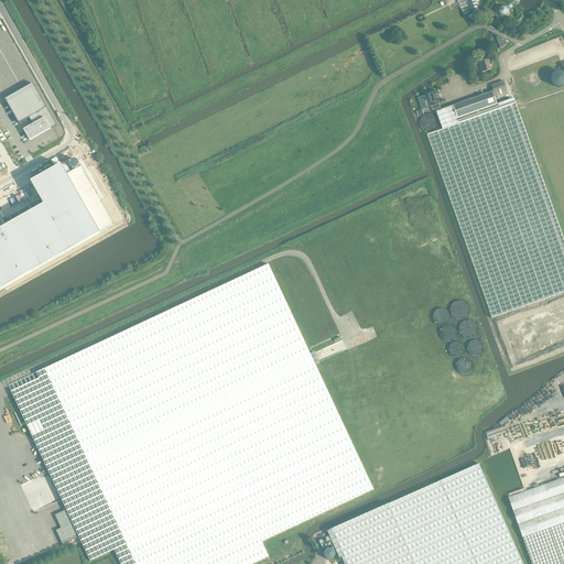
[(456,0),(464,17),(473,12),(472,11),(477,9),(474,0),(456,0)]
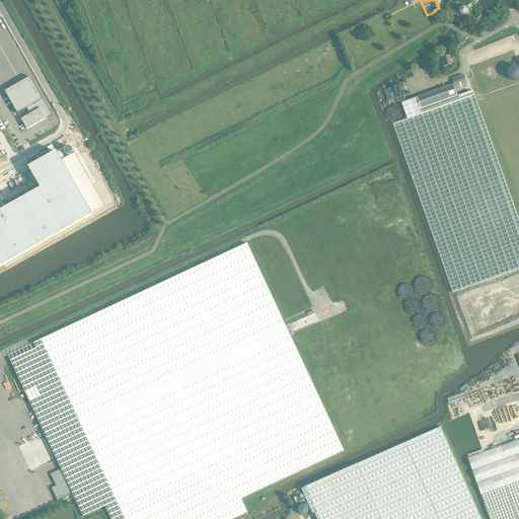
[(458,12),(460,15),(463,16),(466,13),(467,10),(465,7),(462,6),(459,8),(458,12)]
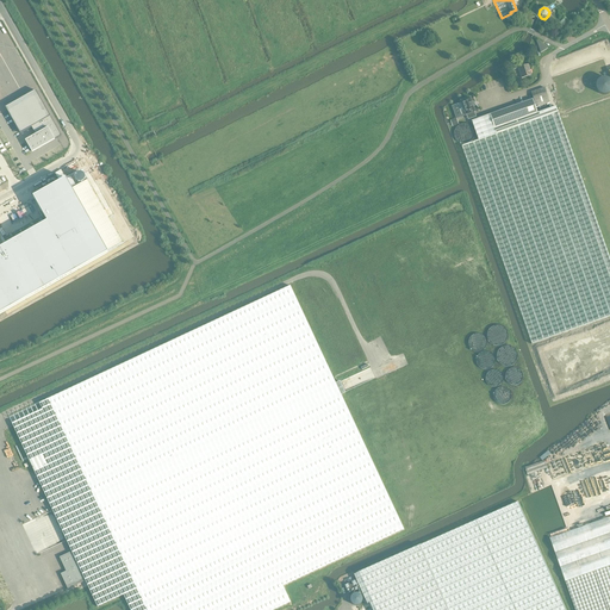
[(539,41),(536,41),(541,53),(548,48),(539,41)]
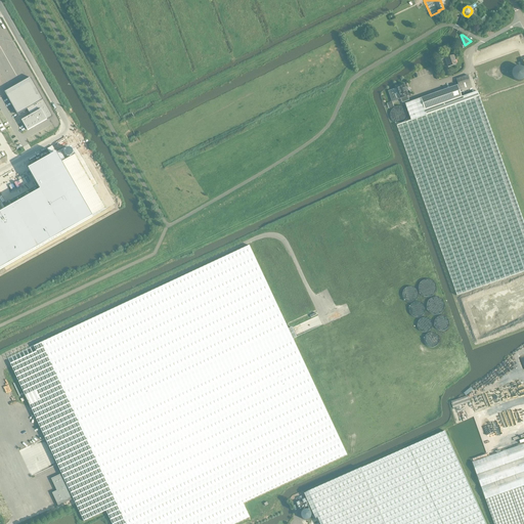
[(439,56),(440,60),(445,58),(448,68),(456,64),(453,55),(447,57),(446,53),(439,56)]
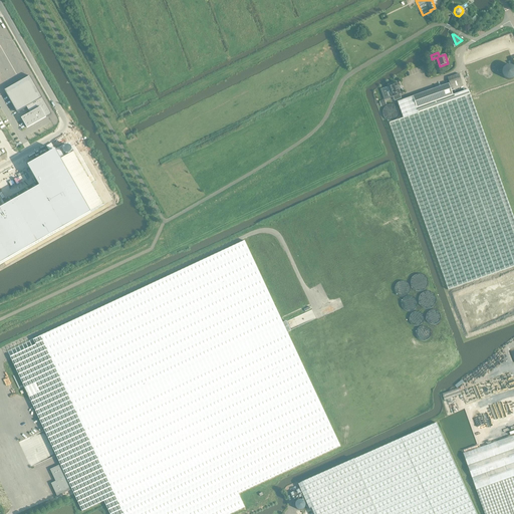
[(448,78),(449,83),(452,90),(463,86),(459,74),(448,78)]
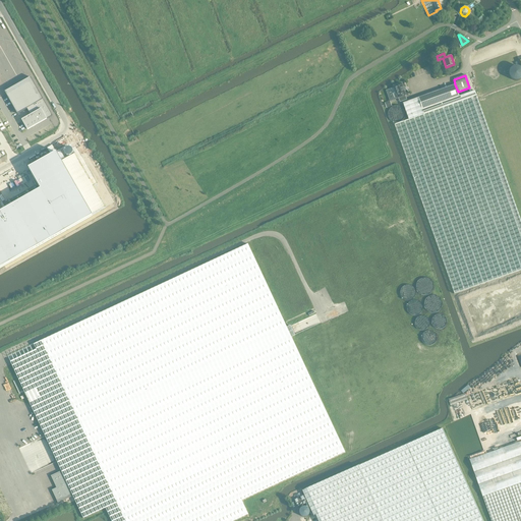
[(31,77),(5,92),(5,93),(6,95),(17,114),(26,109),(31,115),(22,120),(21,120),(27,130),(47,119),(49,117),(52,116),(31,77)]
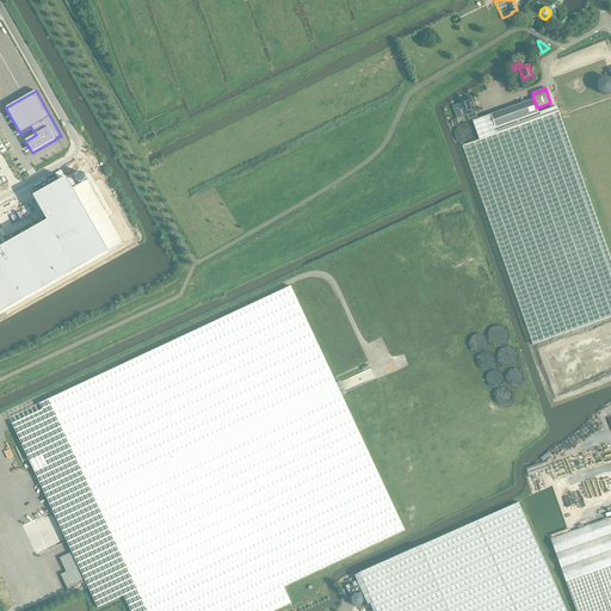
[(457,105),(452,106),(457,119),(463,117),(462,116),(466,115),(467,116),(469,121),(476,117),(475,113),(476,113),(470,98),(461,100),(462,103),(457,105)]
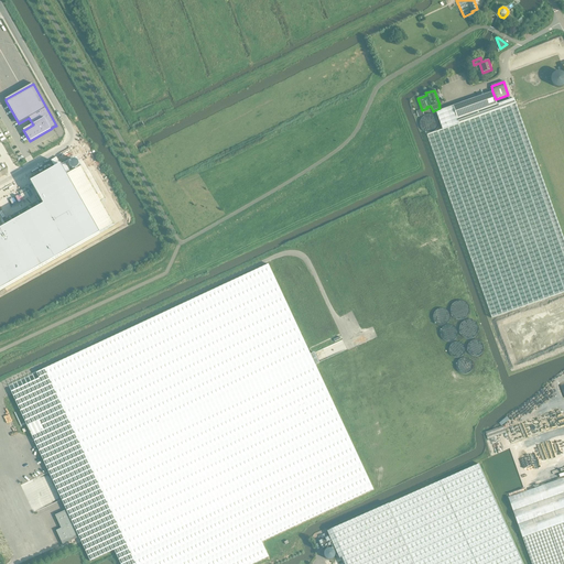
[(442,130),(426,136),(491,318),(563,293),(563,241),(514,99),(497,105),(492,93),(436,112),(442,130)]
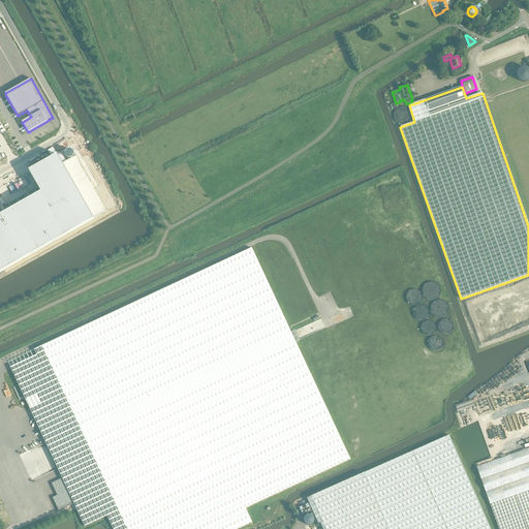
[(0,272),(94,219),(57,155),(29,170),(41,192),(0,215),(0,272)]
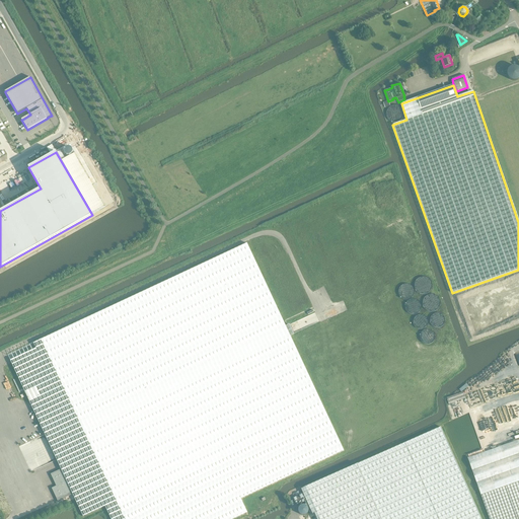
[(69,326),(41,340),(100,468),(102,473),(124,518),(233,518),(247,513),(240,499),(344,451),(290,336),(294,335),(293,334),(289,325),(289,324),(286,326),(246,243),(89,317),(74,324),(69,326)]
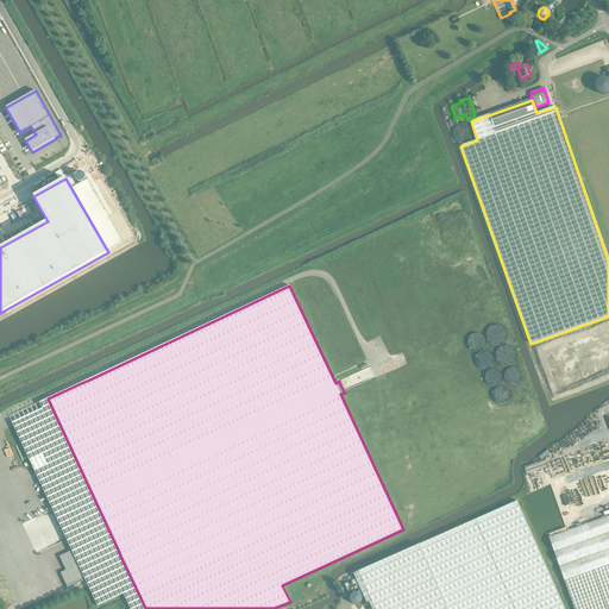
[(42,409),(12,424),(52,510),(67,540),(71,551),(85,581),(86,581),(98,607),(123,594),(130,608),(145,608),(120,556),(118,550),(48,399),(39,403),(42,409)]
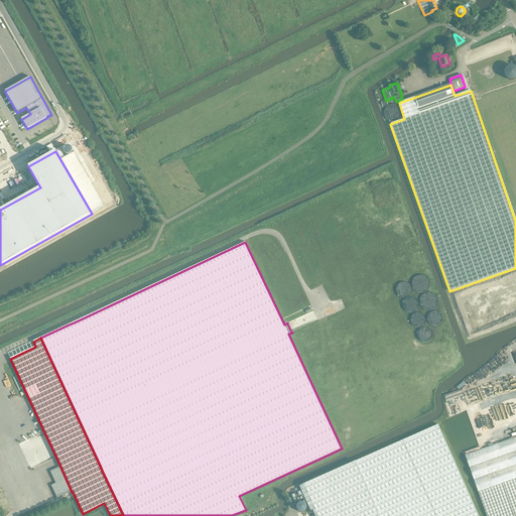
[(478,515),(437,424),(299,486),(310,512),(312,511),(314,515),(478,515)]
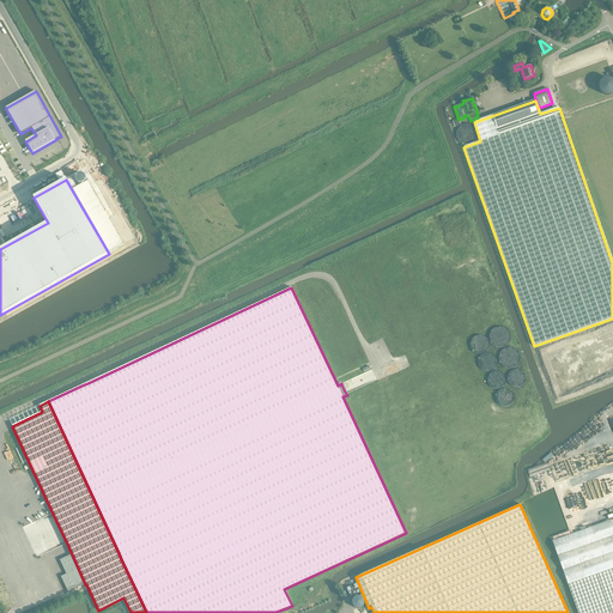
[(612,516),(552,539),(568,584),(612,568),(612,516)]
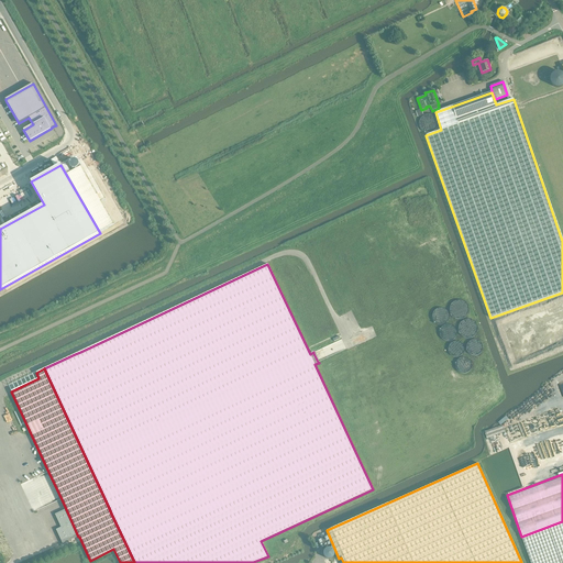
[(66,509),(55,515),(59,525),(61,528),(59,528),(56,530),(56,531),(58,534),(61,540),(63,543),(78,537),(66,509)]
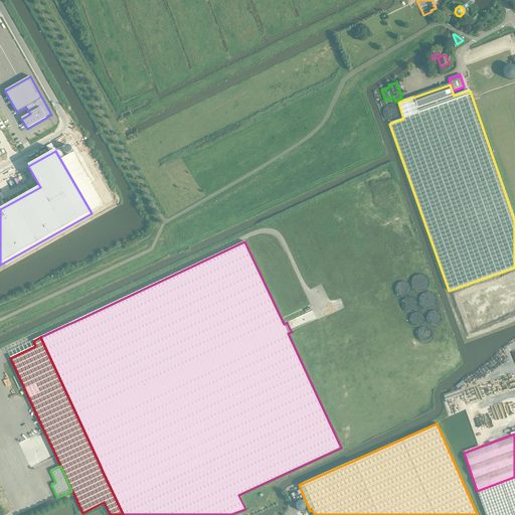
[(478,492),(477,492),(485,514),(514,514),(514,477),(477,491),(478,492)]
